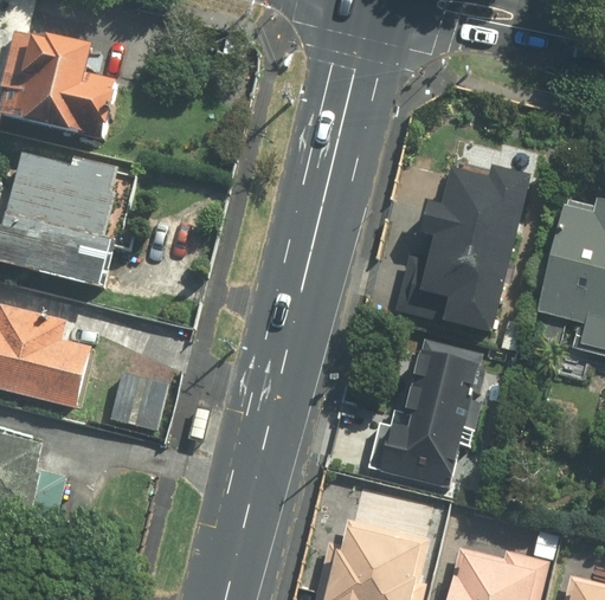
[(0,114),(23,127),(88,141),(110,116),(117,82),(84,75),(89,47),(13,32),(0,95),(0,114)]
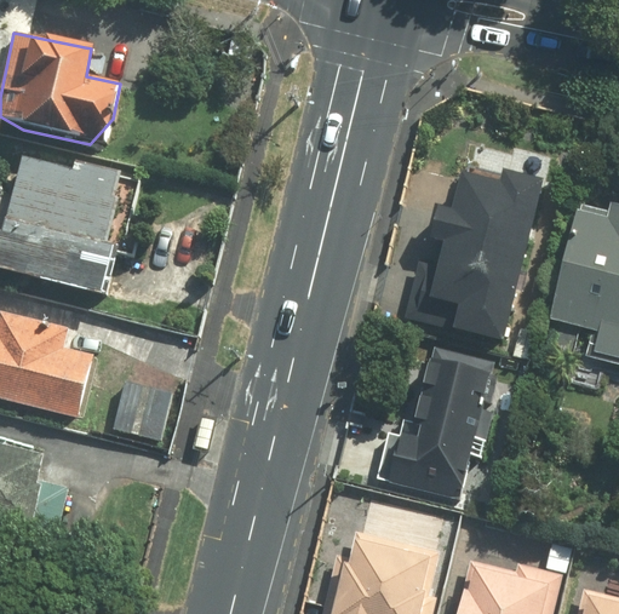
[(103,246),(121,172),(22,148),(1,234),(0,233),(0,273),(105,299),(118,250),(103,246)]
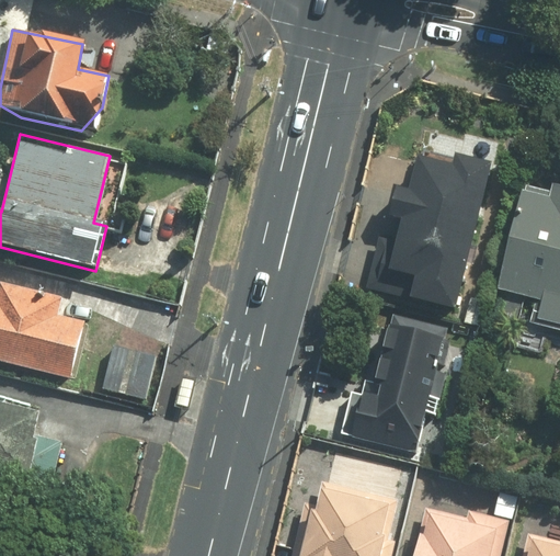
[(409,189),(392,185),(387,213),(398,215),(392,241),(381,239),(370,292),(453,309),(484,160),(452,152),(449,163),(415,157),(409,189)]
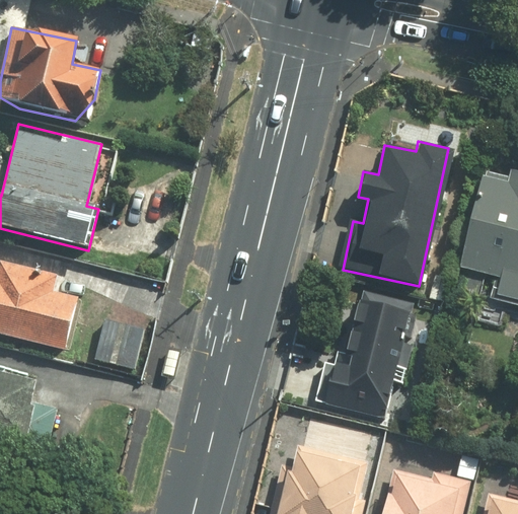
[(495,294),(517,298),(517,170),(509,168),(507,176),(481,170),(461,267),(499,275),(495,294)]
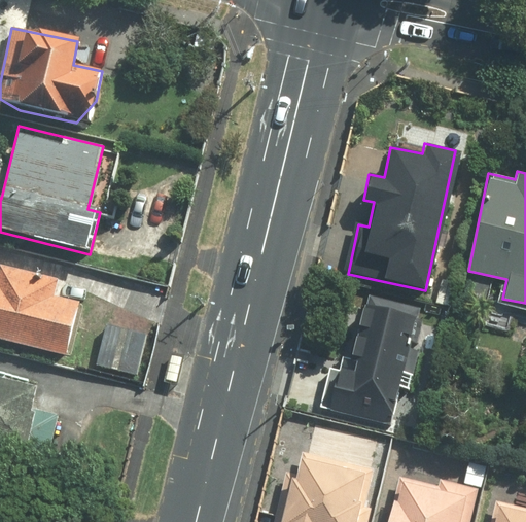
[(0,339),(66,355),(76,315),(67,299),(54,296),(59,278),(0,263),(0,339)]
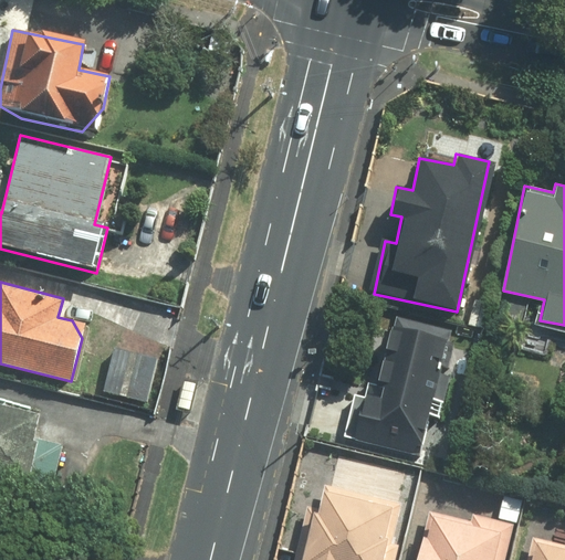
[(353,444),(417,460),(428,415),(436,418),(454,340),(390,325),(373,399),(364,397),(353,444)]
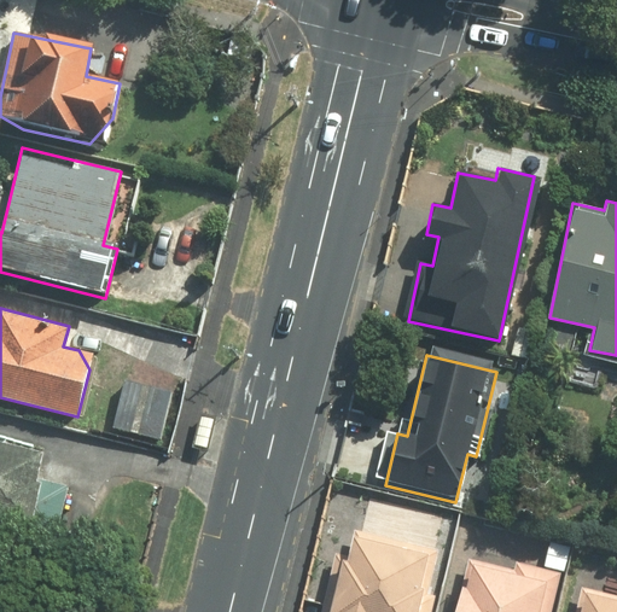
[(0,520),(56,535),(68,484),(38,476),(42,456),(0,444),(0,520)]
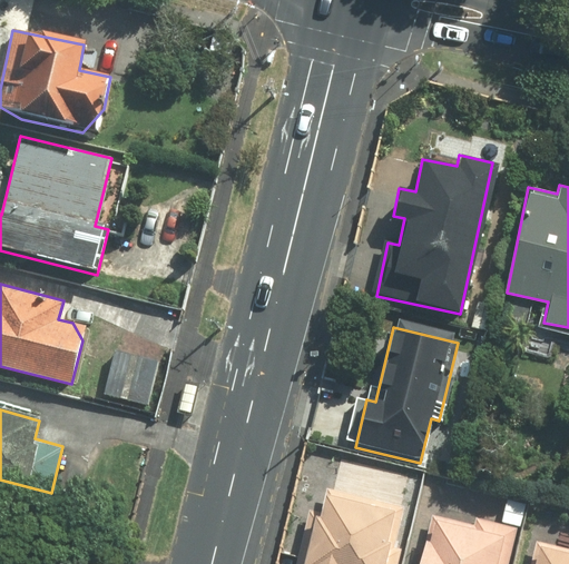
[(398,563),(402,547),(393,545),(402,504),(324,487),(320,511),(307,507),(294,563),(398,563)]
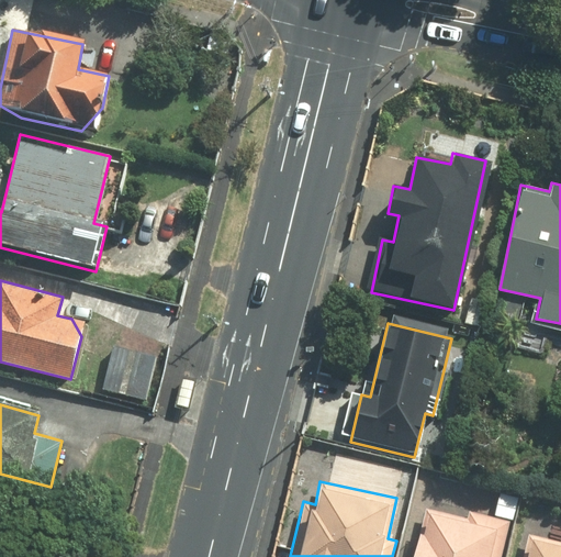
[(501,556),(511,519),(453,505),(450,521),(427,516),(417,556),(501,556)]
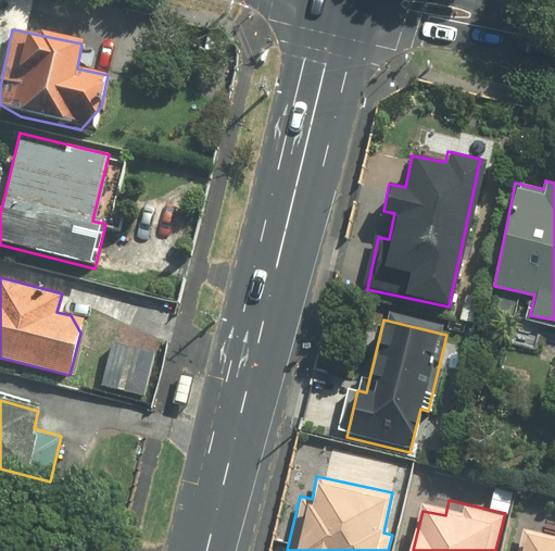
[(554,550),(554,533),(520,526),(515,550),(554,550)]
